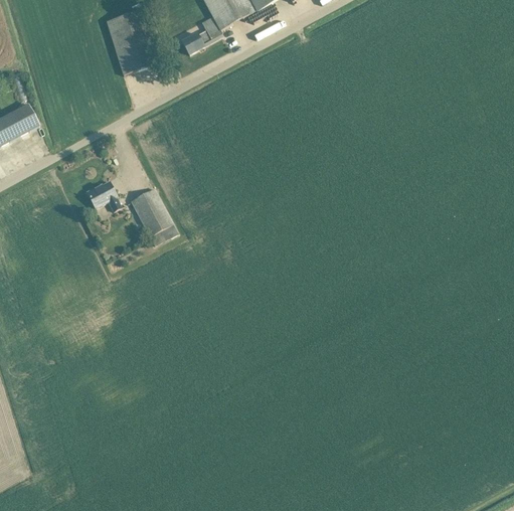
[(196,31),(181,39),(189,53),(223,35),(220,29),(274,0),(202,0),(211,16),(201,21),(205,29),(198,33),(196,31)]
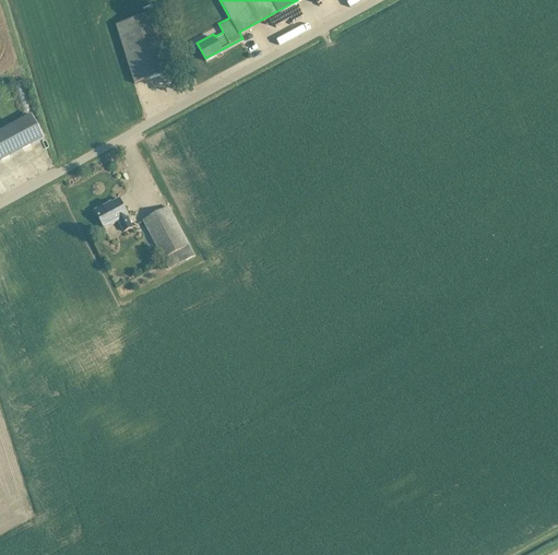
[(176,68),(171,57),(157,9),(116,22),(133,81),(176,68)]
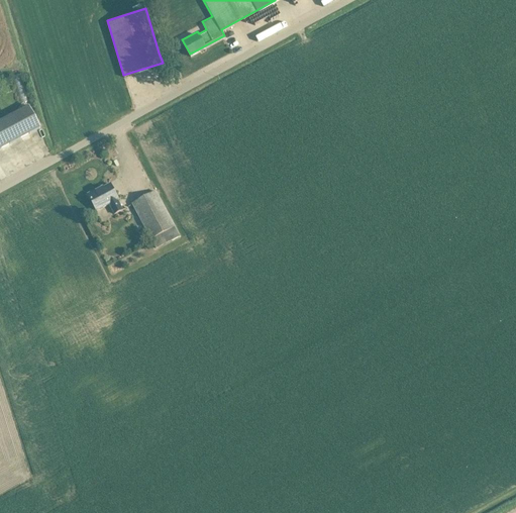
[(0,144),(38,125),(26,103),(0,116),(0,144)]
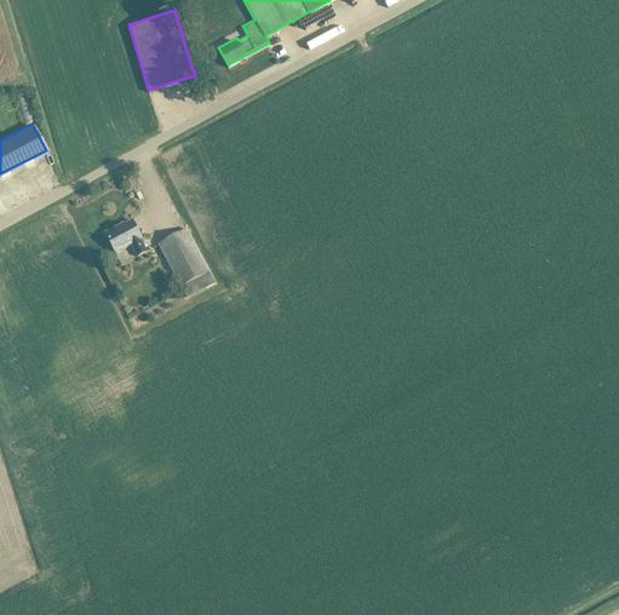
[(104,230),(115,249),(130,241),(136,253),(145,248),(139,236),(141,236),(131,217),(115,226),(114,224),(104,230)]
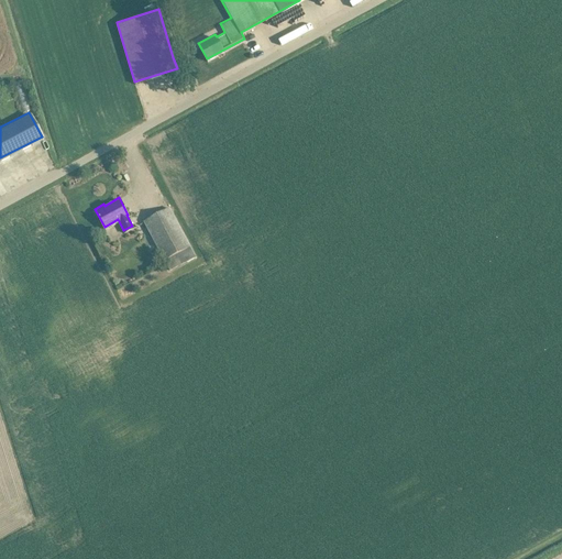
[(195,254),(174,215),(168,206),(143,219),(168,267),(195,254)]
